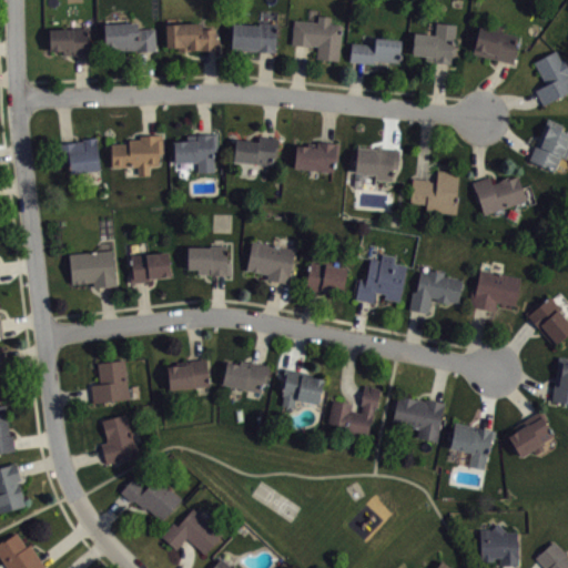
[(338,60),(316,58),(318,44),(312,43),(312,46),(303,44),(292,43),(294,19),(318,21),(320,14),(330,16),(330,22),(342,23),(338,60)]
